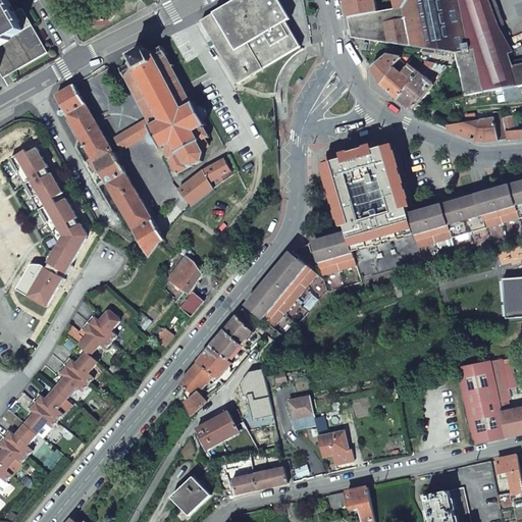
[(46,53),(21,10),(12,15),(2,0),(0,0),(0,77),(1,80),(46,53)]
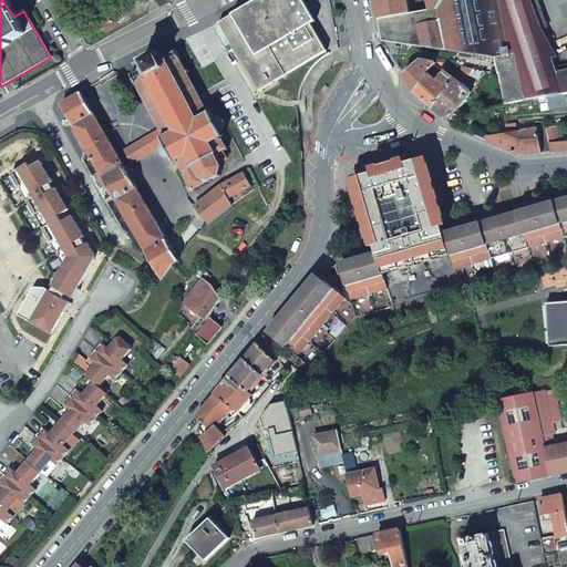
[(327,52),(295,0),(257,0),(218,23),(232,45),(226,49),(228,52),(234,49),(258,92),(327,52)]
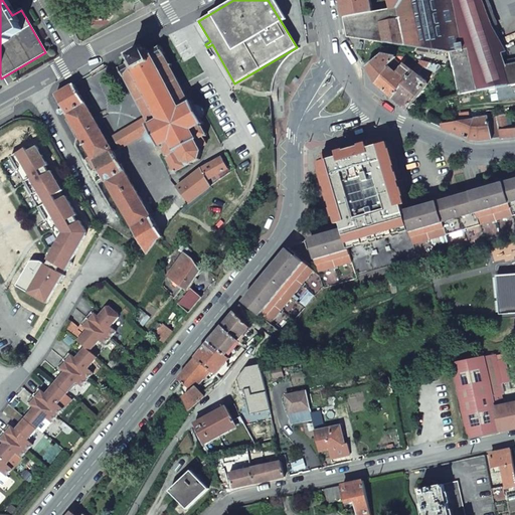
[(372,13),(369,0),(340,0),(341,3),(344,17),(372,13)]
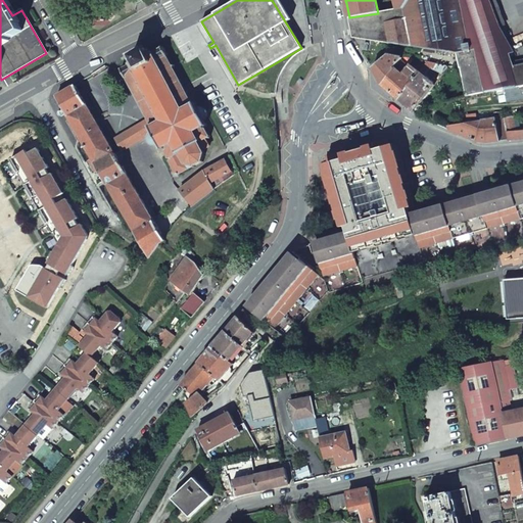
[(394,0),(395,4),(396,6),(398,9),(403,8),(406,19),(385,25),(386,27),(381,28),(384,43),(458,53),(465,97),(505,90),(522,86),(522,63),(512,66),(481,73),(477,49),(470,50),(466,21),(493,13),(488,0),(394,0)]
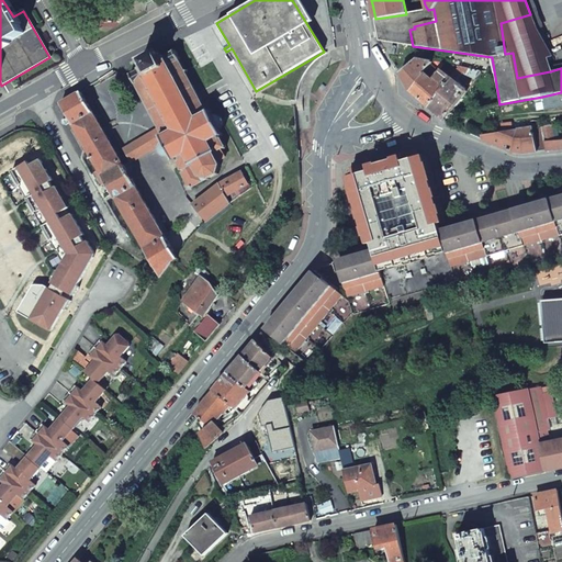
[(380,42),(413,46),(409,30),(406,14),(375,19),(380,42)]
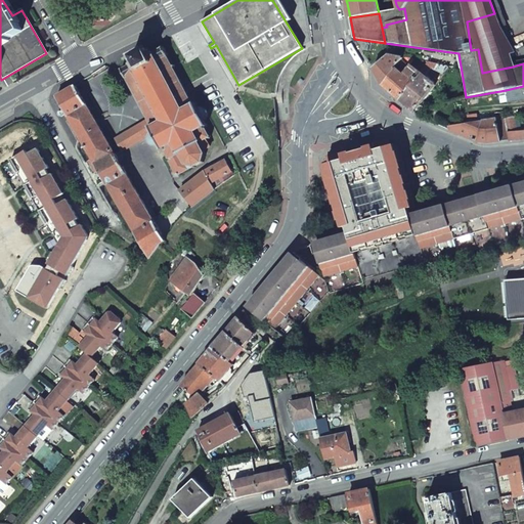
[(467,22),(471,50),(478,49),(482,73),(513,67),(494,13),(467,22)]
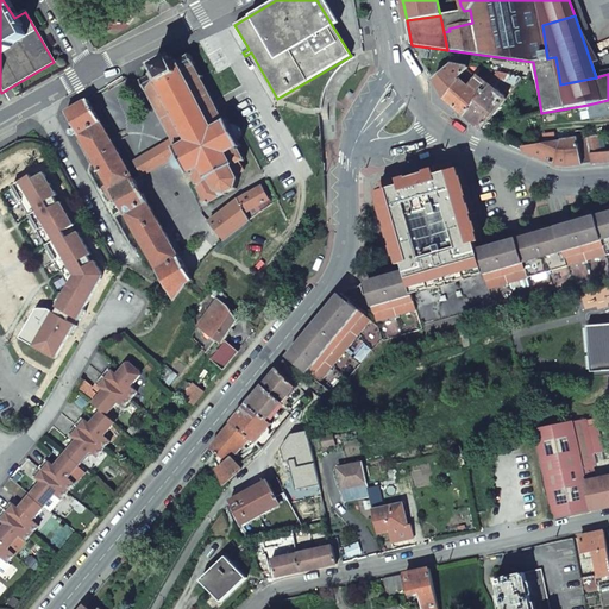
[(177,152),(175,154),(173,156),(173,159),(173,162),(173,164),(175,167),(177,169),(180,169),(183,169),(186,168),(187,171),(186,173),(187,175),(188,174),(189,176),(190,175),(189,173),(190,173),(195,182),(194,182),(196,186),(198,184),(196,188),(203,201),(207,202),(225,194),(226,195),(228,194),(227,193),(233,189),(234,190),(237,189),(236,188),(238,180),(236,175),(244,170),(239,162),(242,161),(243,163),(244,162),(243,159),(244,159),(243,156),(243,157),(237,148),(238,146),(239,149),(240,148),(240,146),(242,145),(240,143),(238,144),(236,140),(238,138),(239,137),(240,135),(240,132),(239,130),(238,127),(236,126),(233,125),(231,125),(228,126),(226,123),(228,121),(227,119),(225,120),(224,118),(223,119),(224,121),(217,110),(219,108),(217,105),(215,106),(208,94),(211,93),(209,90),(207,92),(201,80),(202,79),(202,77),(202,76),(202,74),(199,76),(194,67),(195,66),(194,63),(196,62),(195,61),(193,62),(192,57),(193,56),(193,54),(190,55),(189,54),(187,55),(187,57),(179,62),(177,60),(173,63),(170,61),(173,60),(171,57),(169,57),(169,56),(165,57),(167,60),(156,66),(155,63),(152,64),(152,66),(151,67),(152,70),(155,69),(156,71),(151,74),(152,75),(143,80),(142,77),(139,79),(140,80),(140,83),(142,82),(144,87),(143,88),(143,90),(145,89),(146,92),(148,92),(154,102),(152,104),(154,106),(155,105),(162,117),(159,118),(162,120),(163,119),(169,131),(168,132),(169,135),(171,133),(173,137),(177,146),(176,146),(175,145),(174,145),(175,148),(173,149),(174,150),(176,149),(177,152)]
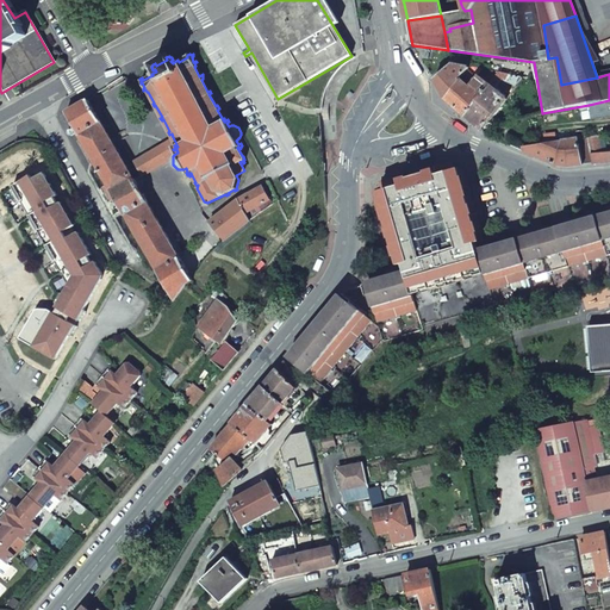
[(444,98),(470,68),(452,64),(433,79),(439,88),(444,98)]
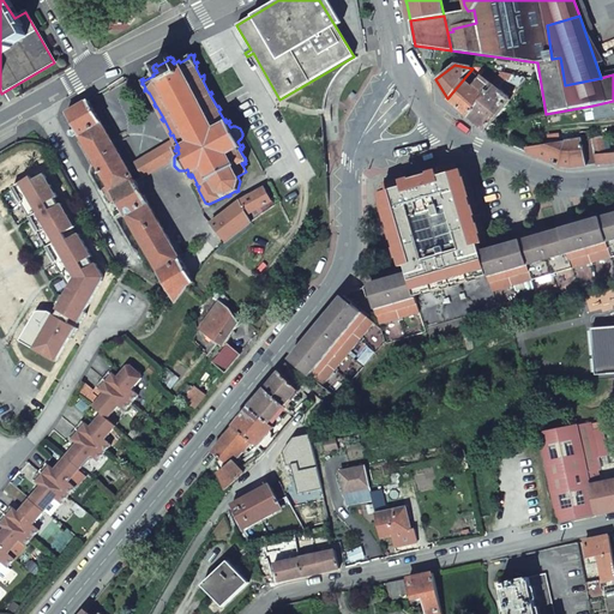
[(493,85),(482,77),(480,79),(474,74),(479,68),(473,68),(447,98),(452,104),(459,110),(467,118),(493,85)]
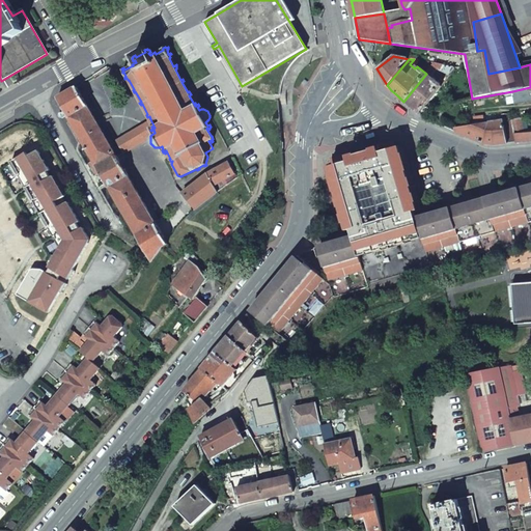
[(104,67),(102,64),(92,71),(94,74),(104,67)]
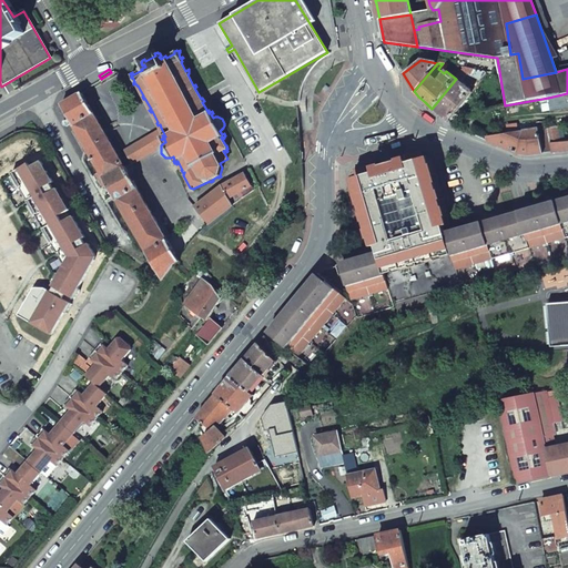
[(448,123),(472,91),(462,82),(469,73),(464,69),(460,74),(456,79),(432,109),(439,115),(448,123)]
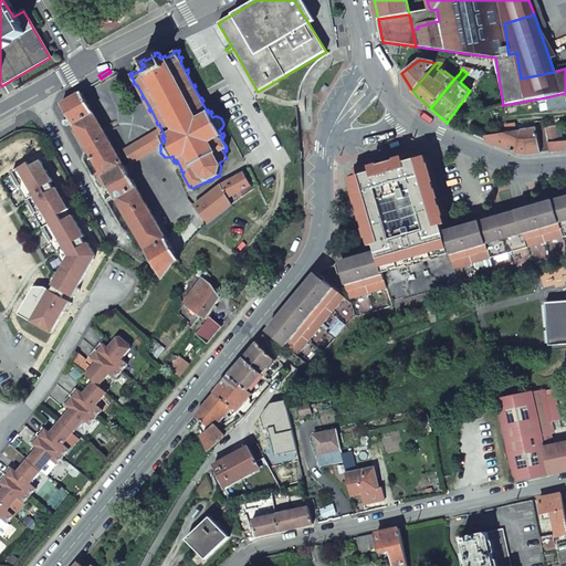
[(101,84),(115,75),(113,71),(111,72),(101,79),(98,80),(101,84)]
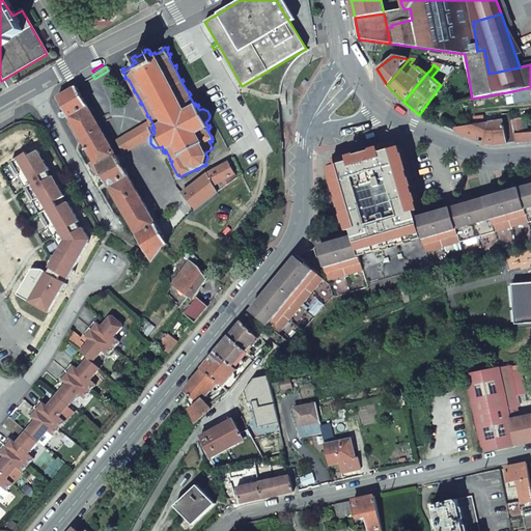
[(115,158),(76,87),(70,90),(55,98),(91,162),(88,163),(93,172),(95,176),(99,174),(139,246),(136,247),(138,250),(141,249),(148,262),(159,249),(165,244),(116,157),(115,158)]
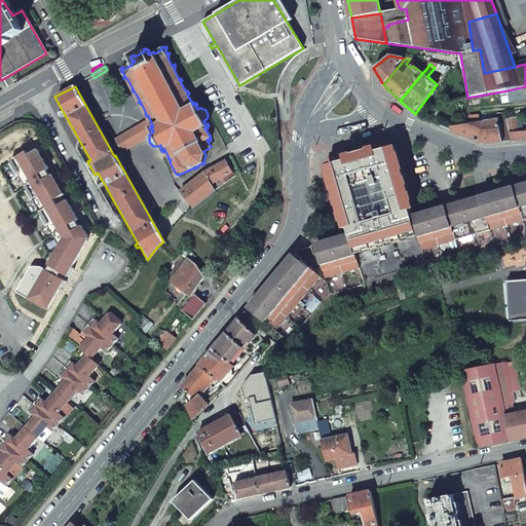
[(510,104),(525,101),(525,86),(508,90),(510,104)]
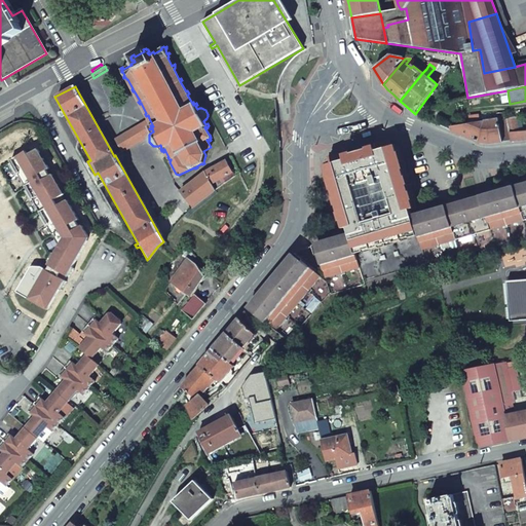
[(490,144),(525,140),(525,130),(519,132),(516,116),(505,118),(505,112),(497,113),(498,119),(450,126),(451,132),(473,141),(476,142),(480,143),(486,144),(490,144)]
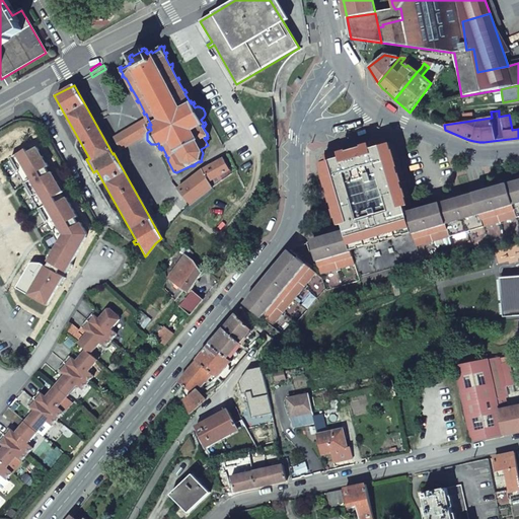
[(149,131),(151,130),(150,127),(148,128),(147,127),(149,126),(148,124),(149,124),(150,125),(151,125),(147,117),(114,138),(120,149),(149,131)]
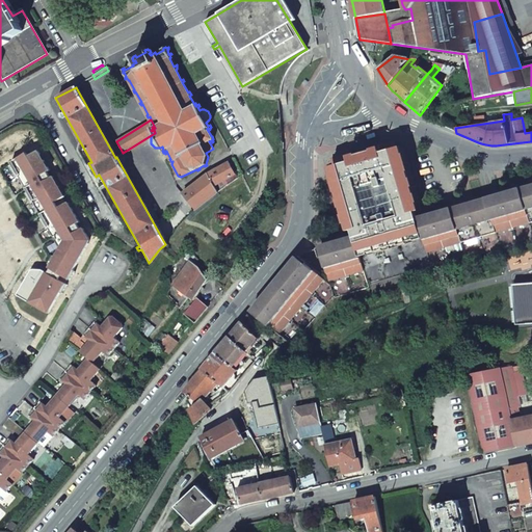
[(429,267),(416,220),(413,209),(420,207),(402,145),(395,148),(393,140),(376,145),(378,153),(348,161),(346,154),(329,159),(331,166),(323,168),(343,233),(350,231),(352,239),(367,286),(429,267)]
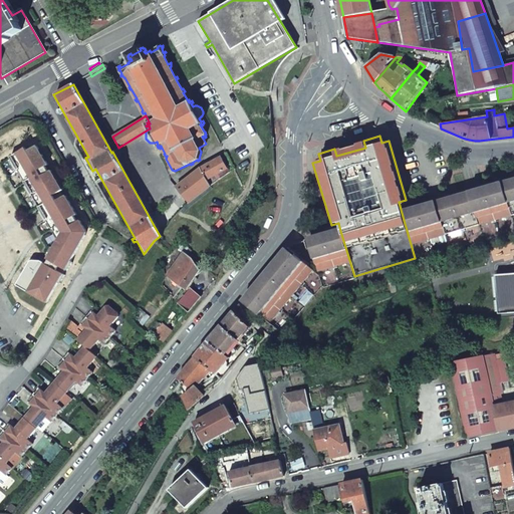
[(32,146),(44,165),(46,164),(34,144),(32,146)]
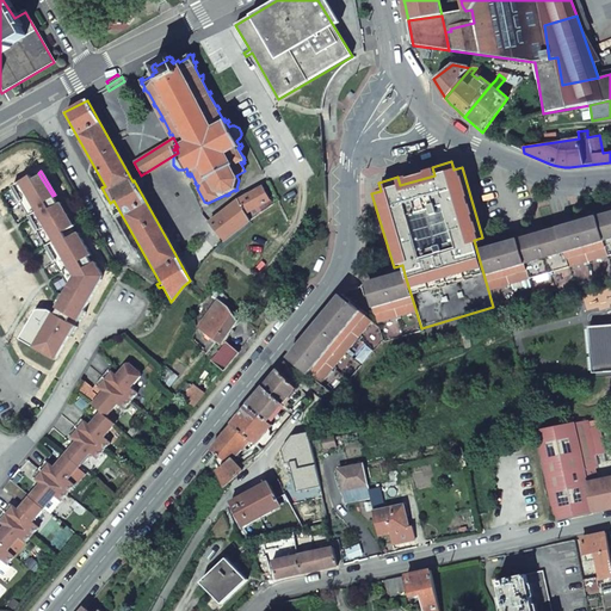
[(84,308),(102,277),(102,276),(102,273),(100,271),(94,260),(92,263),(87,254),(91,253),(76,230),(74,233),(67,236),(63,230),(71,226),(56,203),(53,196),(38,173),(30,178),(28,174),(11,185),(12,190),(8,192),(16,204),(19,202),(30,218),(25,221),(32,233),(36,230),(47,248),(43,251),(50,263),(57,259),(63,270),(69,281),(67,284),(55,306),(56,307),(54,312),(48,308),(35,308),(28,321),(31,323),(23,339),(34,346),(36,343),(56,355),(68,334),(71,335),(76,325),(69,320),(73,315),(79,320),(85,309),(84,308)]
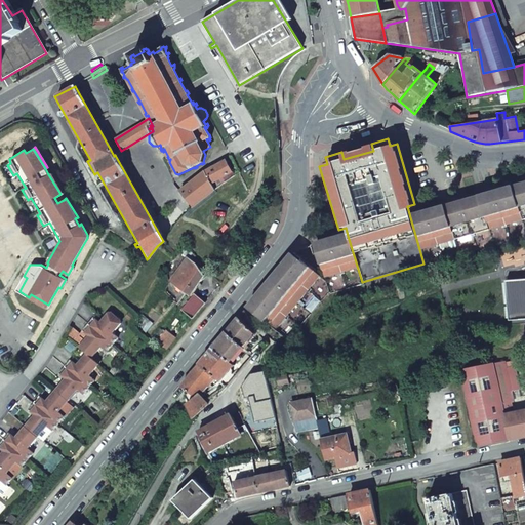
[(214,189),(233,175),(226,161),(205,172),(214,189)]
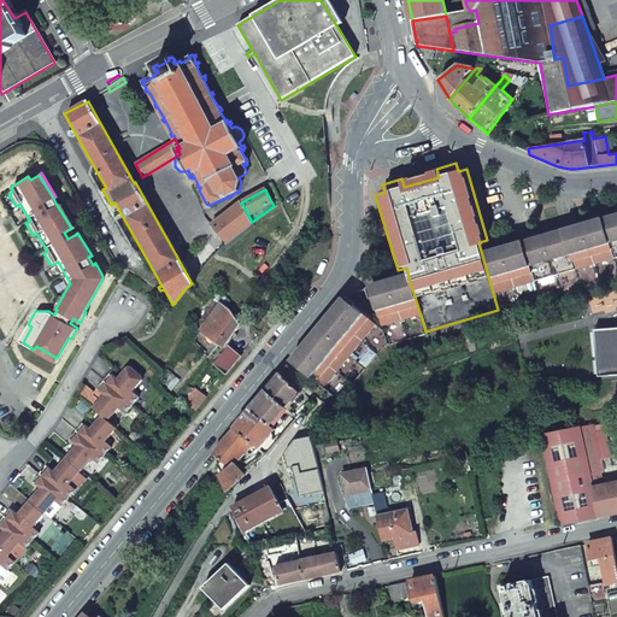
[(235,234),(252,222),(241,203),(210,224),(229,240),(235,234)]
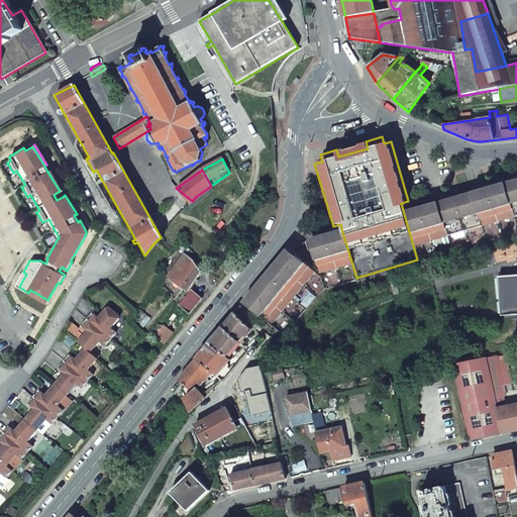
[(62,190),(49,171),(47,172),(60,191),(62,190)]
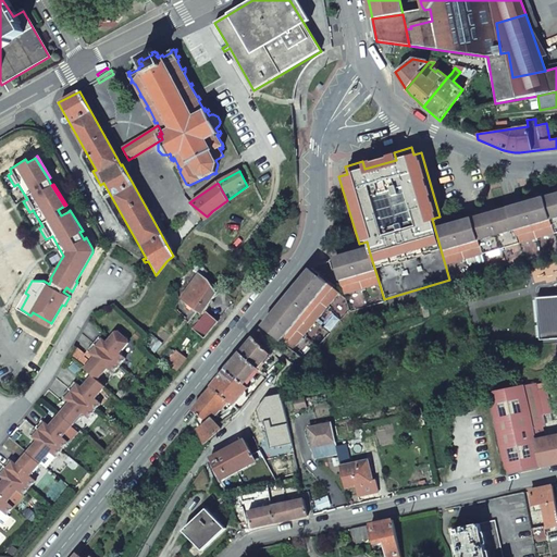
[(450,283),(556,251),(556,196),(435,231),(449,280),(450,283)]
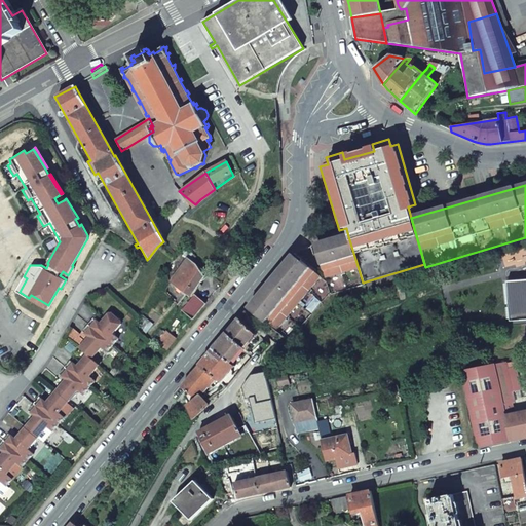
[(64,200),(61,194),(54,198),(58,203),(64,200)]
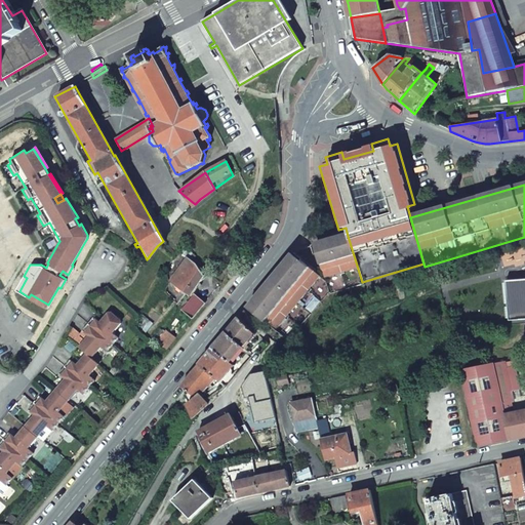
[(51,233),(57,244),(59,241),(54,232),(51,233)]
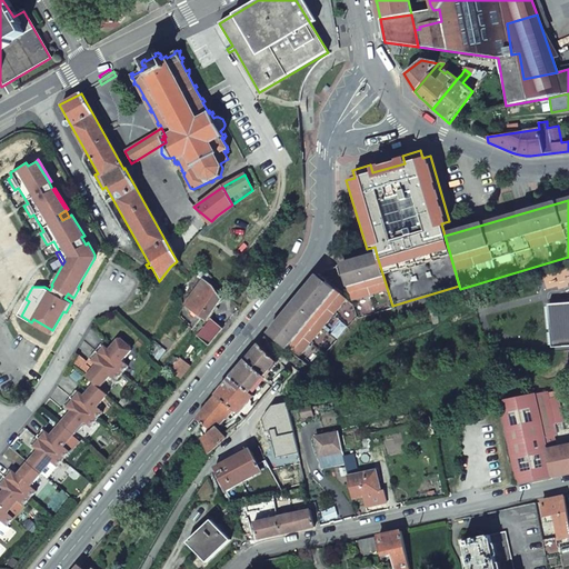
[(317,276),(269,335),(270,336),(311,369),(343,330),(345,330),(356,317),(357,319),(392,308),(392,306),(377,256),(340,267),(351,305),(317,276)]
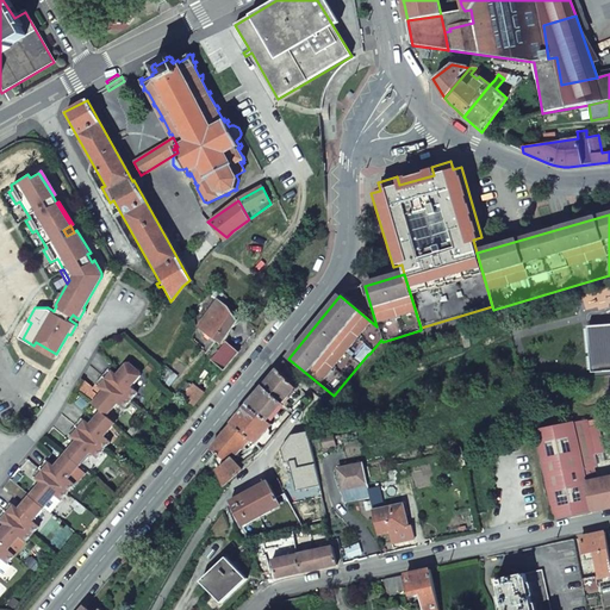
[(219,342),(234,321),(225,306),(216,300),(197,327),(219,342)]
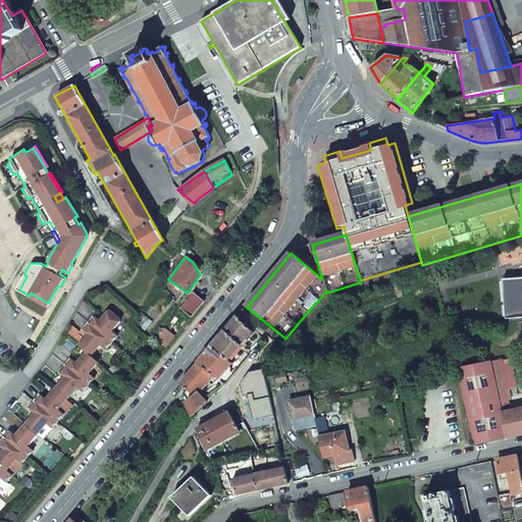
[(19,290),(27,276),(23,274),(21,276),(20,275),(15,284),(17,285),(16,288),(19,290)]
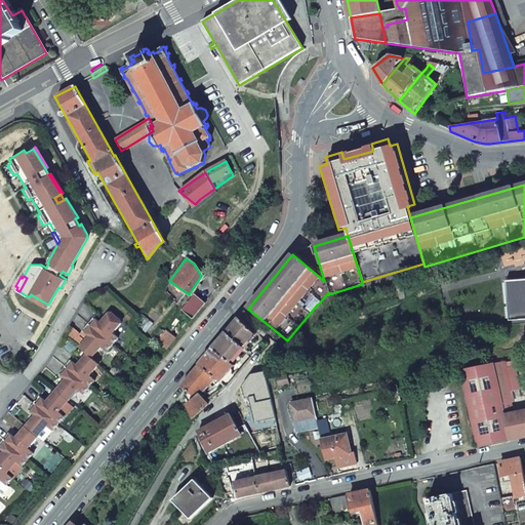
[(507,297),(524,295),(524,280),(506,282),(507,297)]
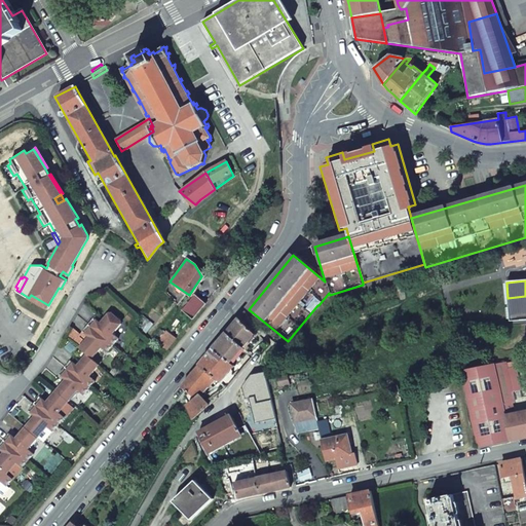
[(29,298),(46,308),(48,305),(31,295),(29,298)]
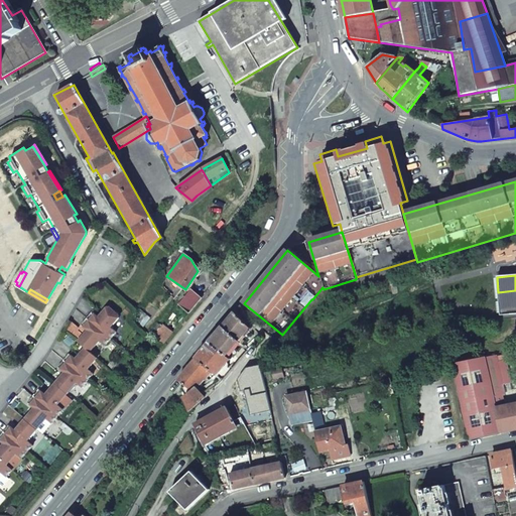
[(186,312),(199,298),(188,290),(176,304),(186,312)]
